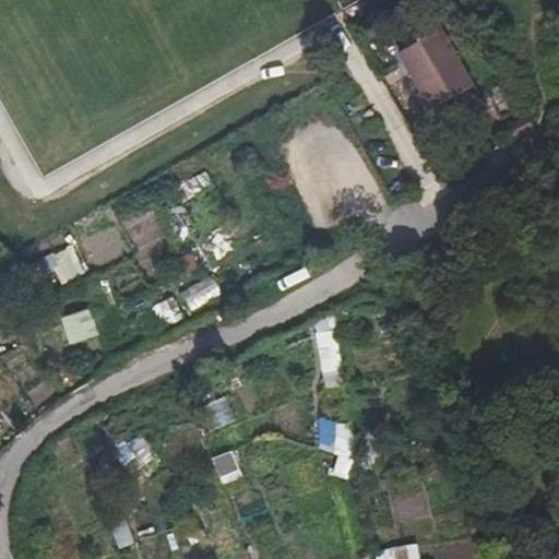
[(477,94),(443,32),(400,55),(433,117),(477,94)]
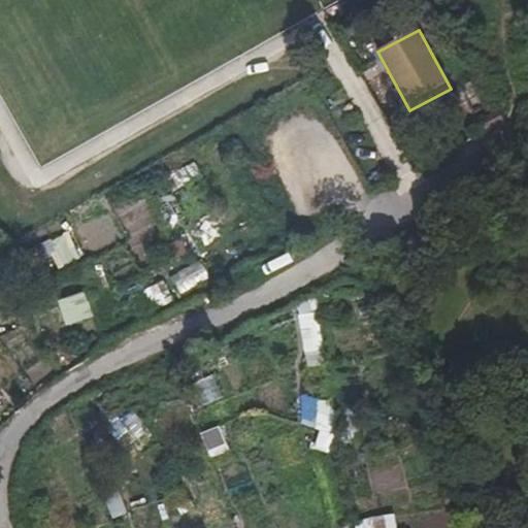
[(51,239),(59,266),(78,259),(69,233),(51,239)]
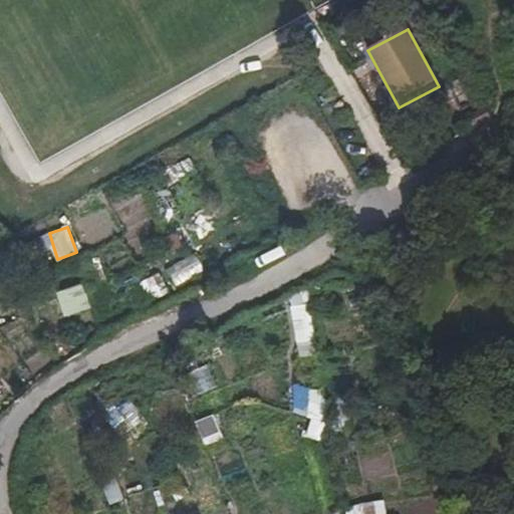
[(158,276),(127,288),(136,305),(165,293),(158,276)]
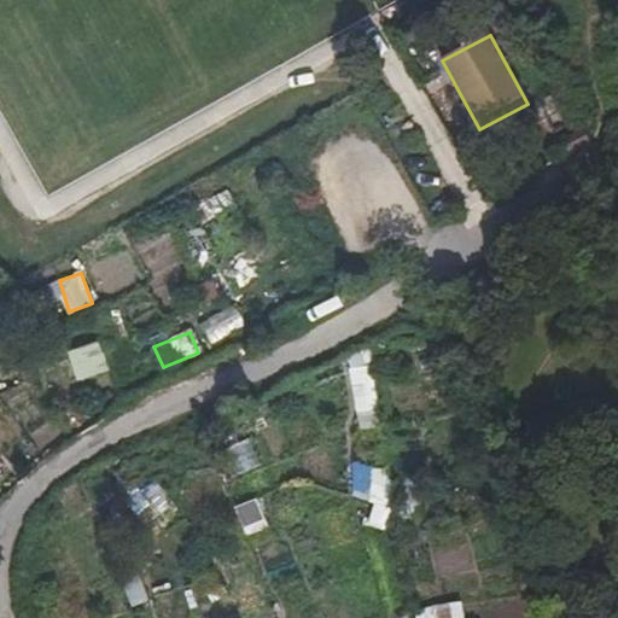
[(64,354),(76,384),(106,371),(94,342),(64,354)]
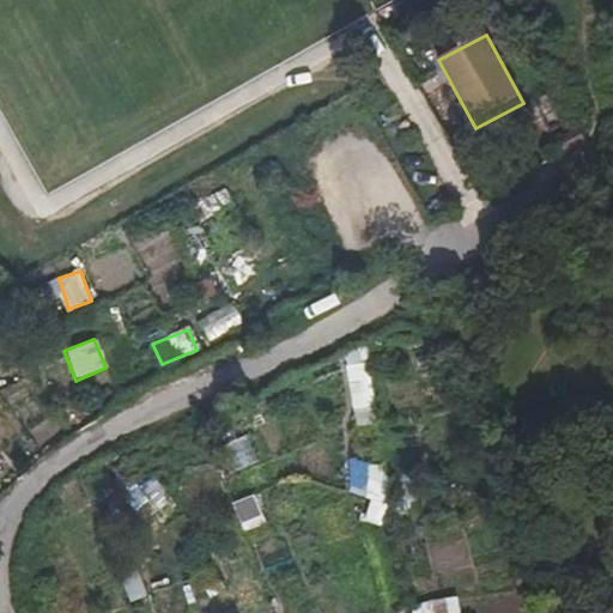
[(232,468),(256,462),(250,436),(225,442),(232,468)]
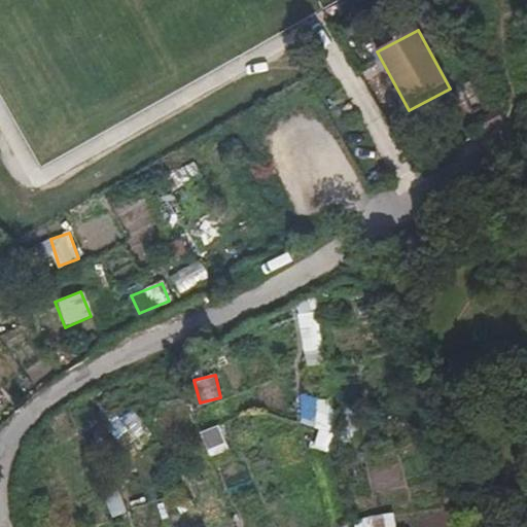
[(312,449),(322,451),(335,406),(303,397),(295,422),(317,428),(312,449)]
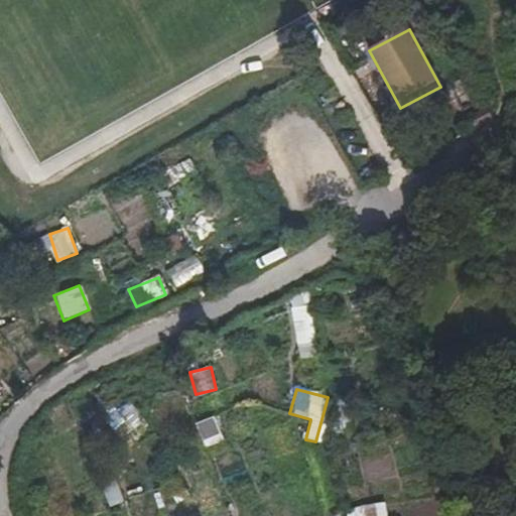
[(201,441),(220,434),(213,416),(194,423),(201,441)]
